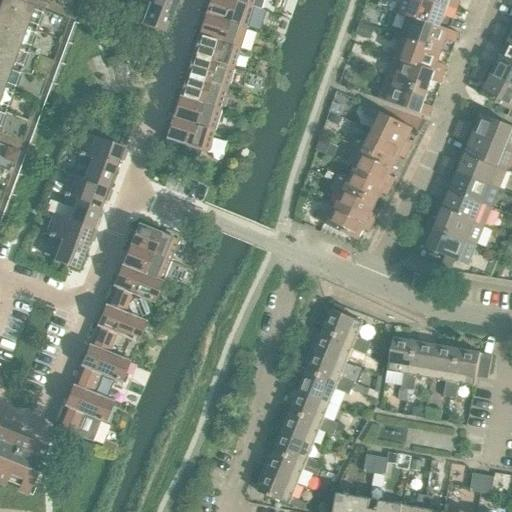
[(0,0),(0,237),(87,0),(0,0)]
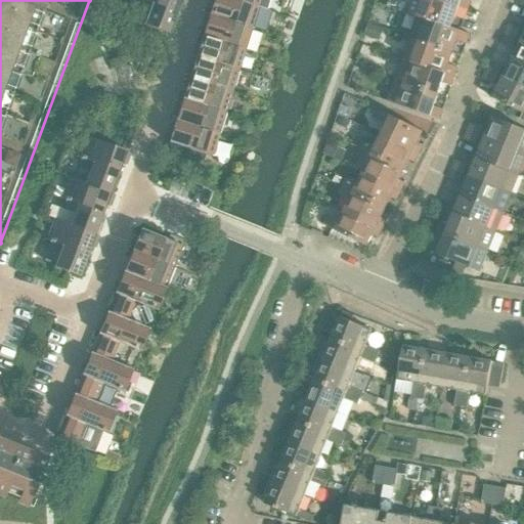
[(169,35),(177,12),(181,0),(138,0),(138,2),(142,3),(142,1),(155,6),(147,27),(169,35)]
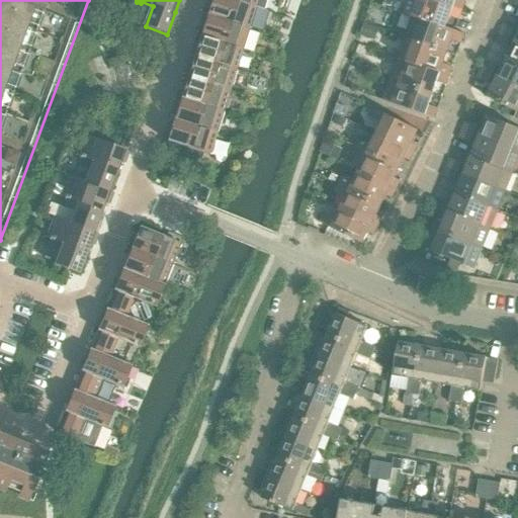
[(249,28),(255,8),(263,10),(230,0),(210,0),(206,15),(249,28)]
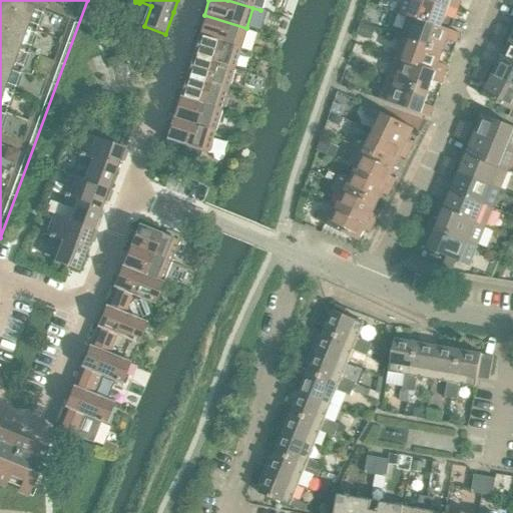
[(227,0),(261,10),(264,0),(227,0)]
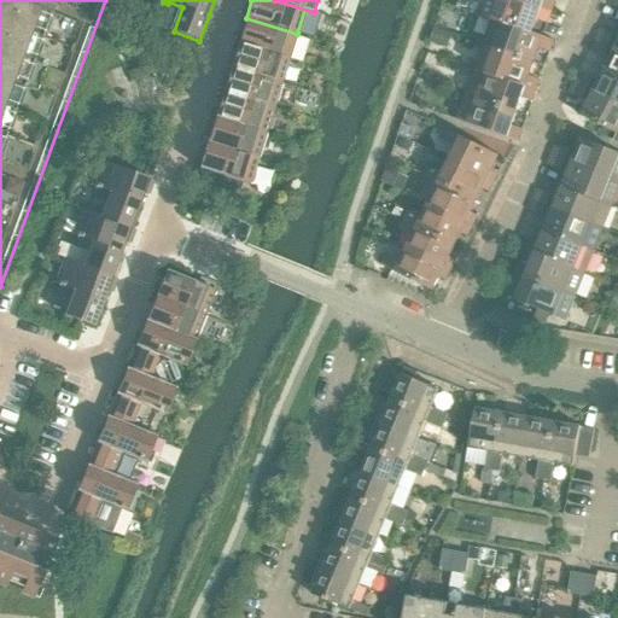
[(548,24),(552,13),(514,0),(485,0),(481,17),(491,21),(491,19),(531,34),(532,33),(536,19),(548,24)]
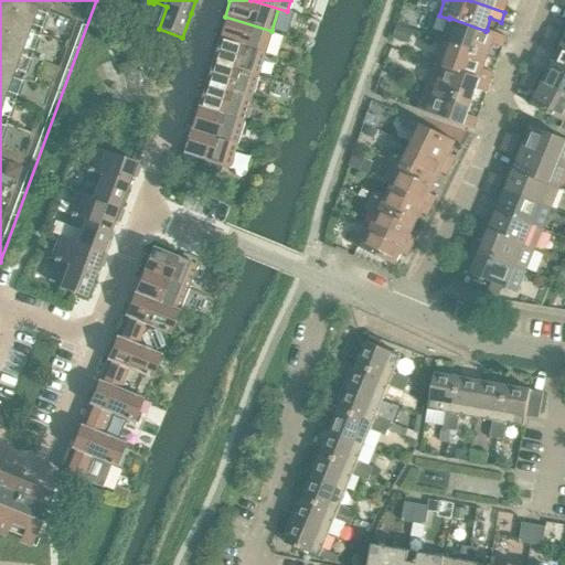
[(502,0),(470,0),(504,12),(508,2),(502,0)]
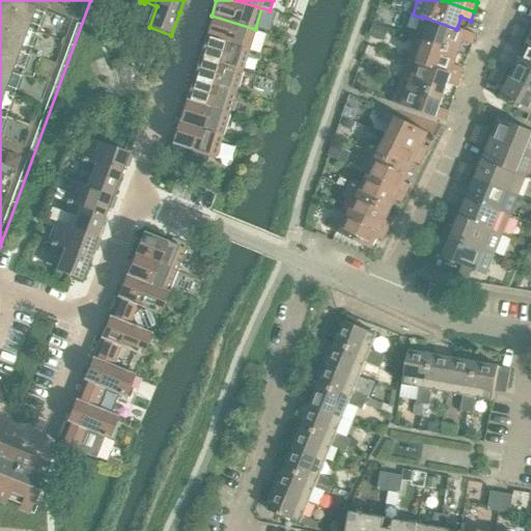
[(249,51),(255,29),(212,16),(204,37),(249,51)]
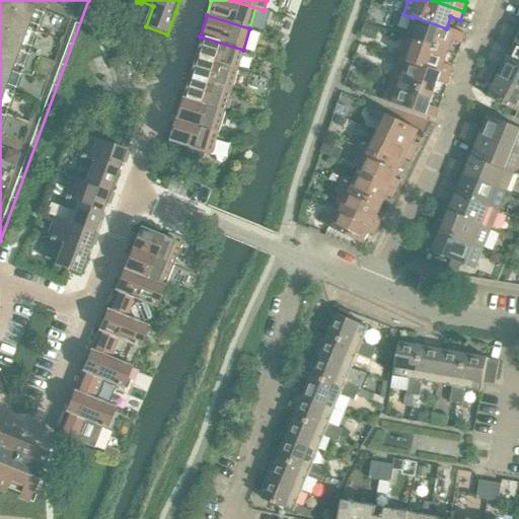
[(465,34),(456,30),(447,27),(446,28),(413,16),(413,17),(405,38),(448,53),(452,41),(461,44),(465,34)]
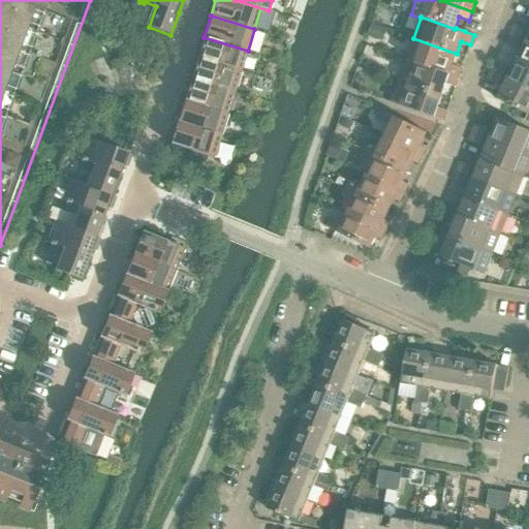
[(528,32),(512,25),(508,33),(528,42),(528,32)]
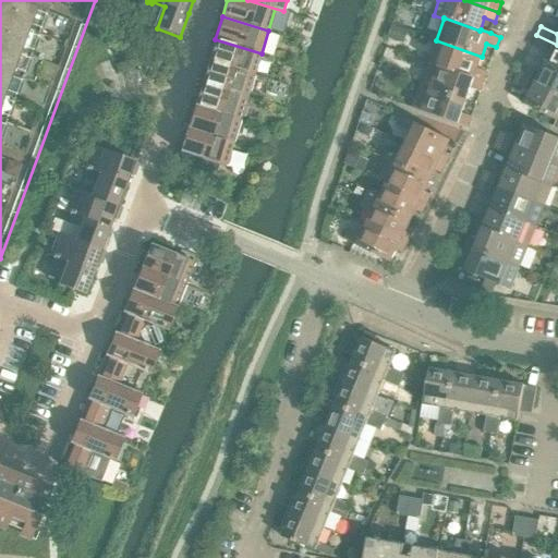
[(557,45),(536,35),(532,45),(549,53),(544,64),(557,70),(557,45)]
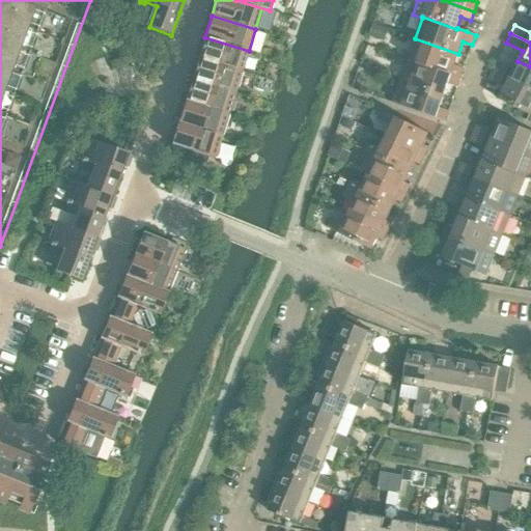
[(242,73),(249,51),(204,37),(198,58),(242,73)]
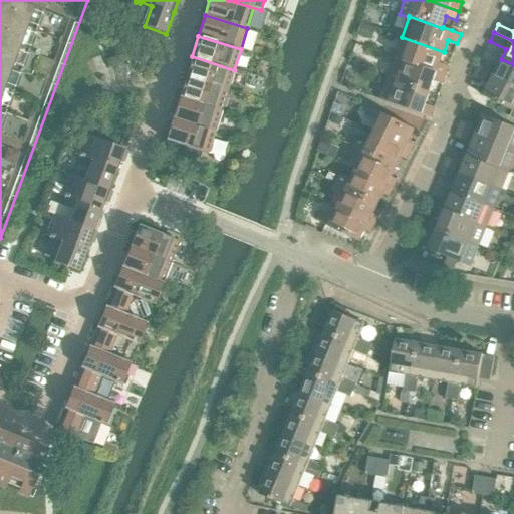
[(440,63),(444,52),(402,37),(395,57),(446,75),(449,66),(440,63)]
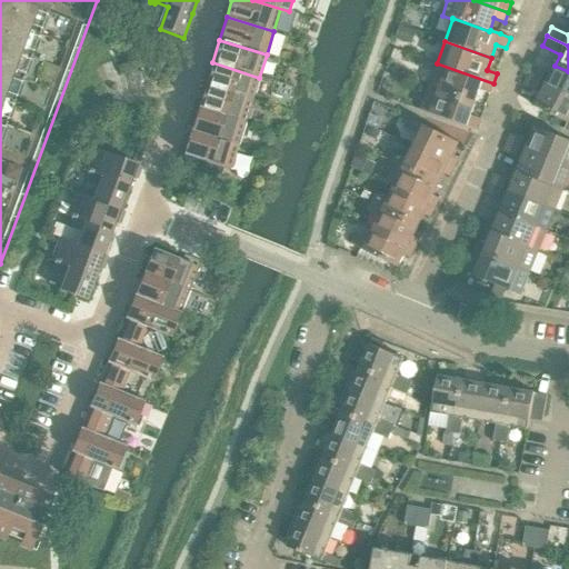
[(252,100),(259,78),(212,62),(205,86),(252,100)]
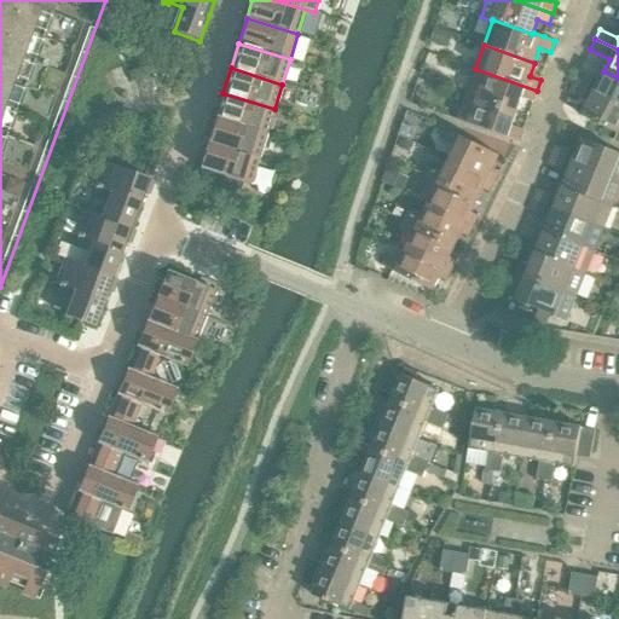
[(533,102),(537,91),(475,69),(467,94),(518,113),(522,98),(533,102)]
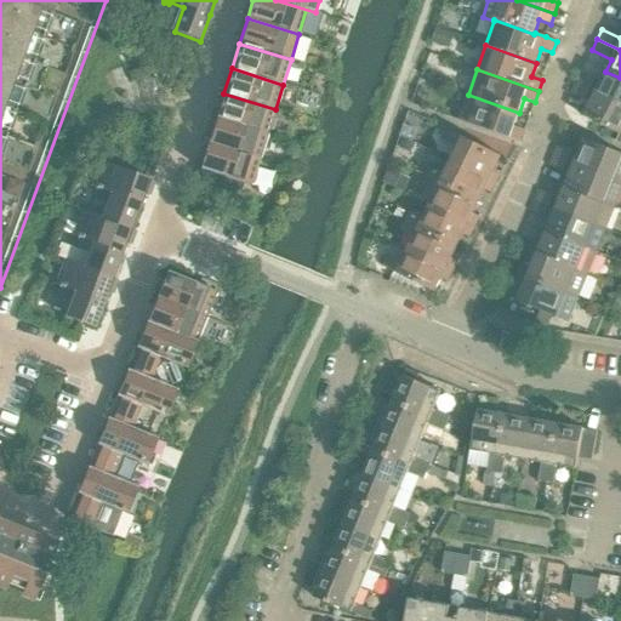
[(620,78),(605,72),(599,83),(580,73),(575,84),(620,106),(620,78)]
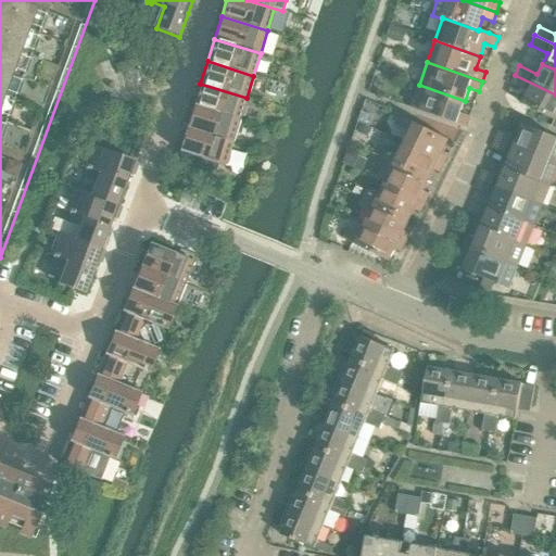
[(555,121),(555,95),(515,75),(510,84),(528,92),(522,104),(555,121)]
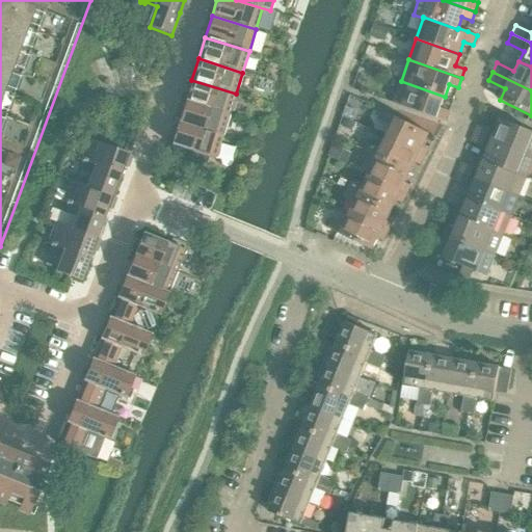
[(229,115),(236,94),(191,80),(185,101),(229,115)]
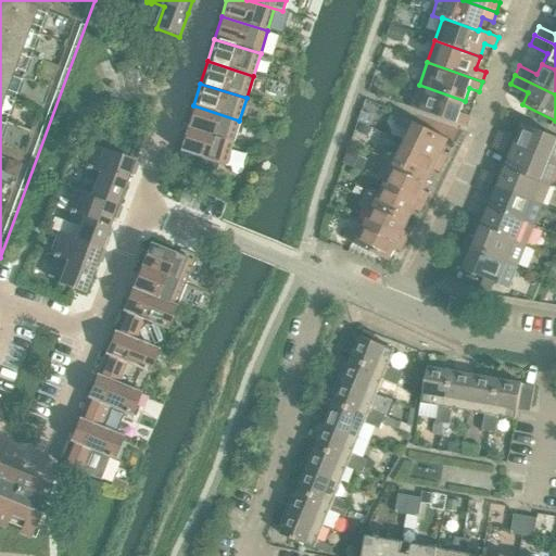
[(460,113),(465,101),(419,85),(411,108),(466,127),(470,117),(460,113)]
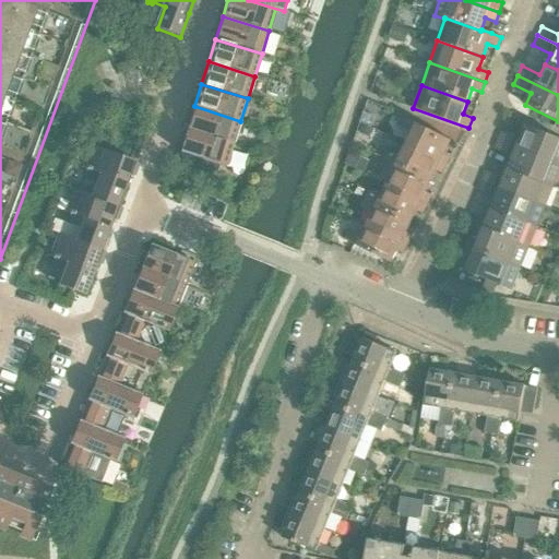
[(233,143),(240,121),(194,106),(187,129),(233,143)]
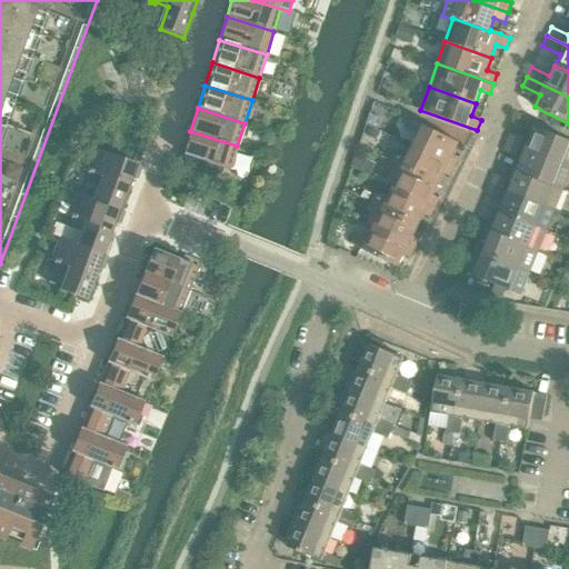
[(459,143),(411,120),(407,129),(419,136),(413,148),(455,168),(459,158),(453,156),(459,143)]
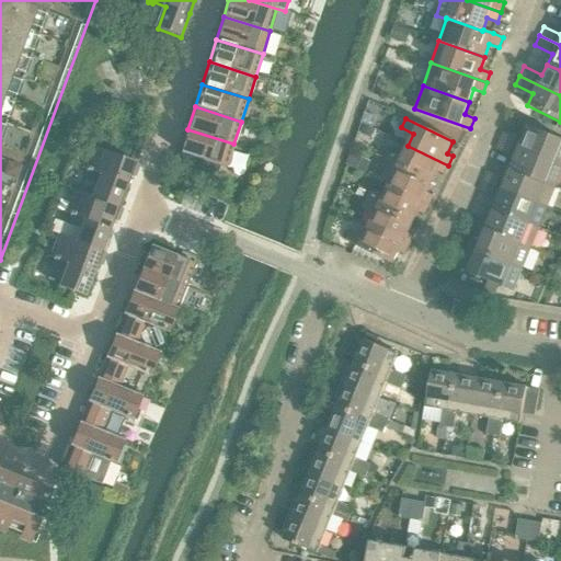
[(560,139),(527,125),(522,137),(503,130),(500,140),(560,164),(560,139)]
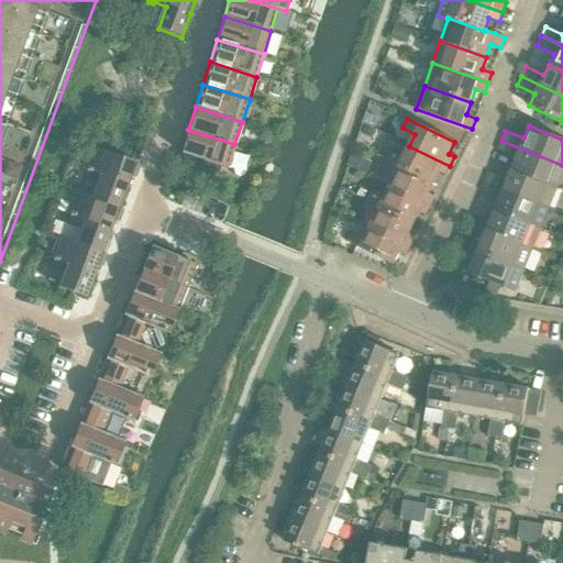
[(227,168),(234,144),(188,130),(180,154),(227,168)]
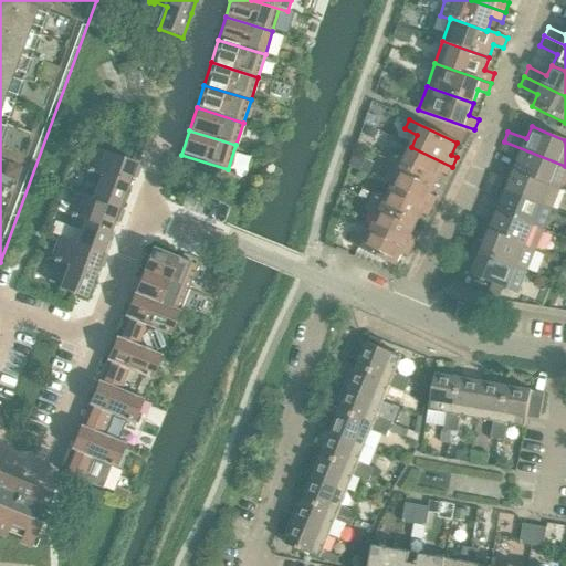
[(565,173),(565,166),(504,142),(500,150),(519,158),(514,169),(559,188),(565,173)]
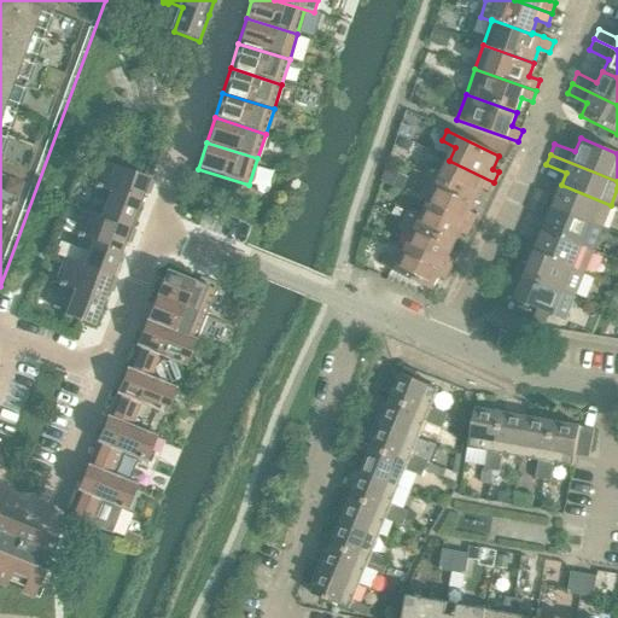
[(129,231),(147,182),(149,179),(99,161),(89,186),(94,188),(93,190),(98,192),(99,190),(114,196),(104,221),(129,231)]
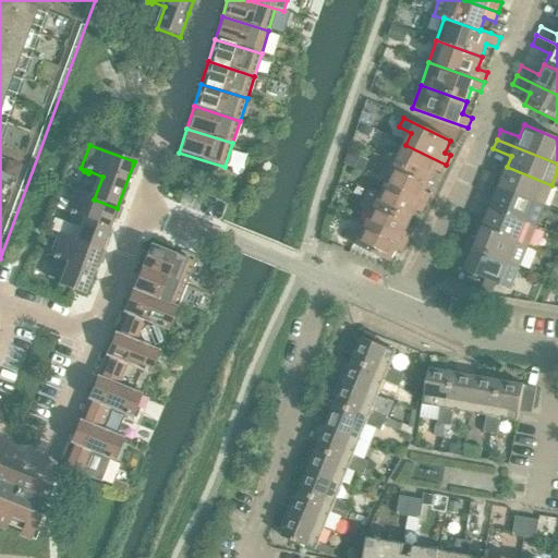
[(446,165),(405,145),(400,156),(387,150),(384,158),(429,181),(435,171),(441,173),(446,165)]
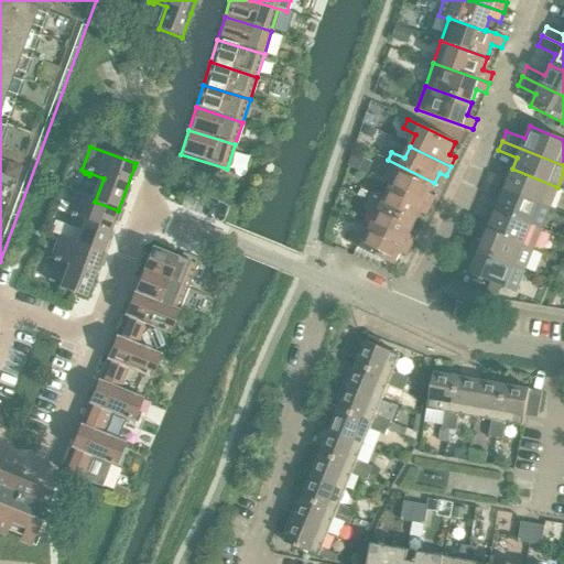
[(434,183),(388,160),(383,169),(396,174),(390,186),(431,206),(435,197),(430,194),(434,183)]
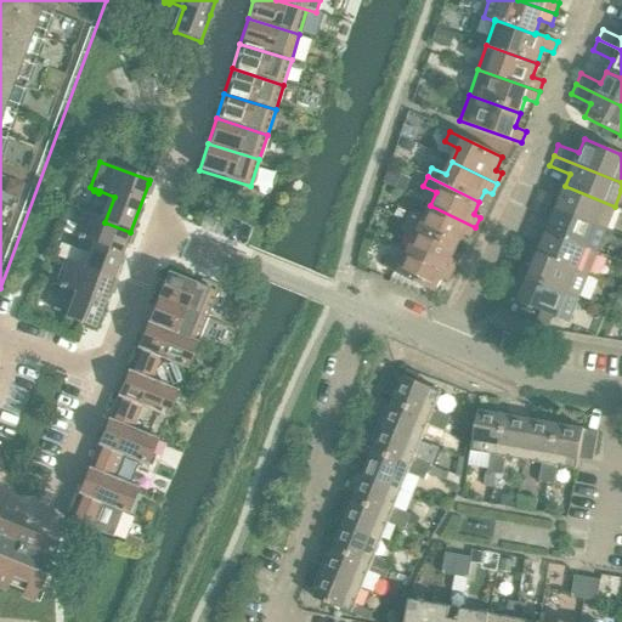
[(615,207),(565,186),(560,198),(539,191),(536,201),(606,230),(615,207)]
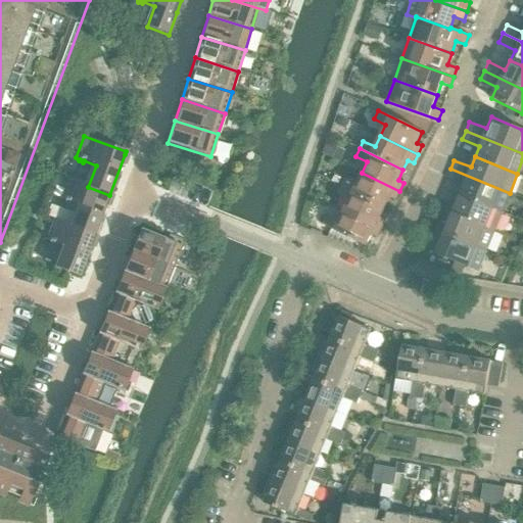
[(510,193),(450,169),(446,178),(464,185),(460,195),(502,212),(510,193)]
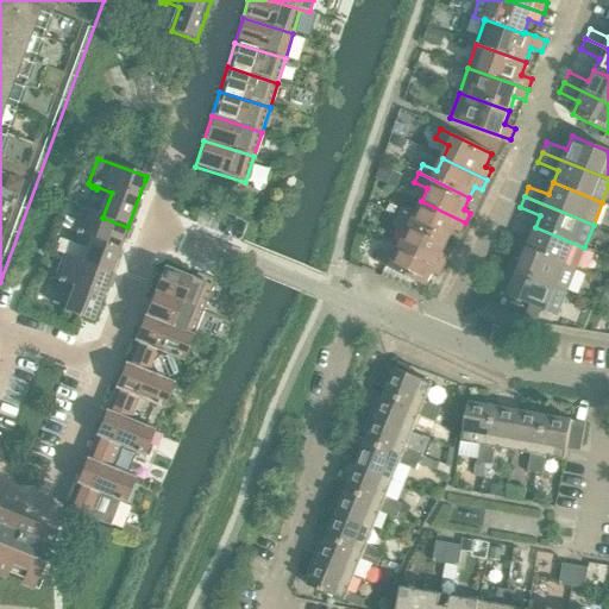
[(465,223),(421,201),(415,214),(401,207),(397,217),(447,242),(453,230),(460,233),(465,223)]
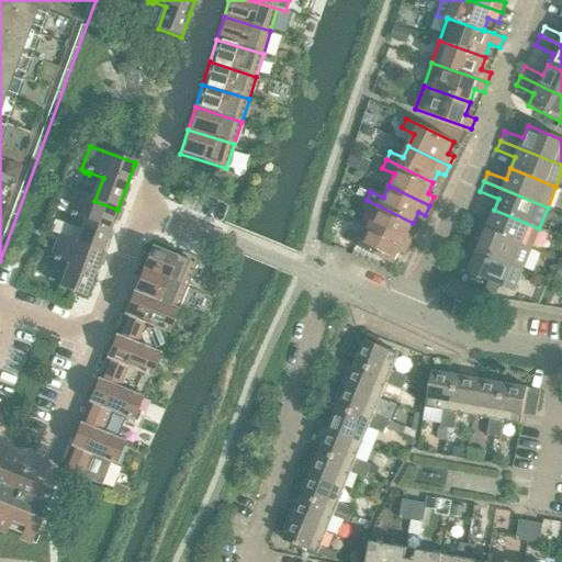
[(102,251),(117,210),(94,201),(72,192),(65,213),(69,215),(68,217),(72,218),(74,216),(87,222),(79,243),(102,251)]
